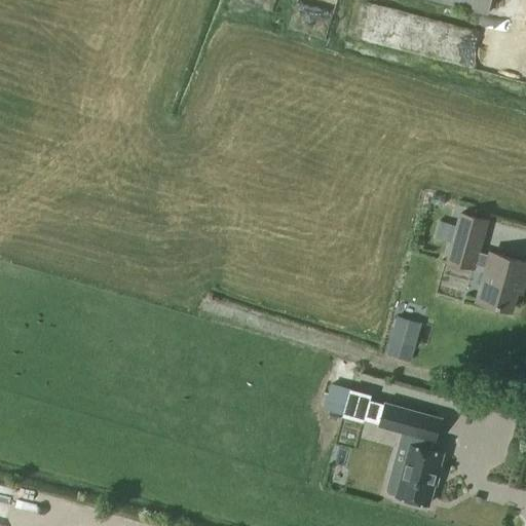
[(429,0),(488,15),(492,0),(429,0)]
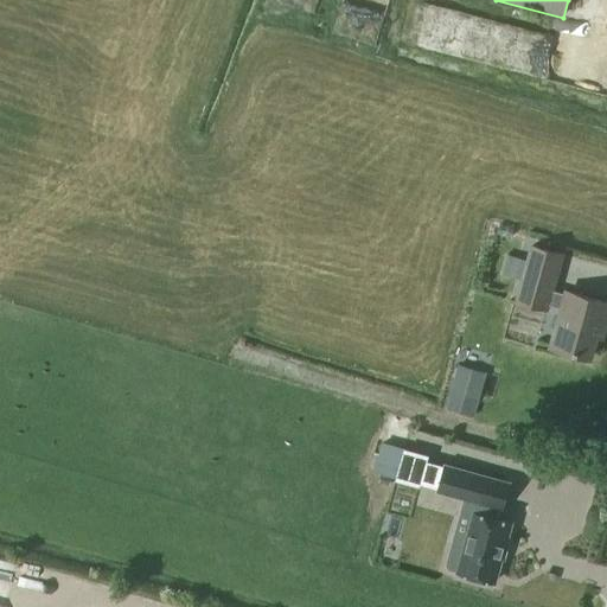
[(566,253),(530,244),(516,302),(549,312),(550,306),(558,308),(548,346),(590,358),(600,324),(606,325),(606,318),(606,302),(563,291),(563,293),(555,291),(566,253)]
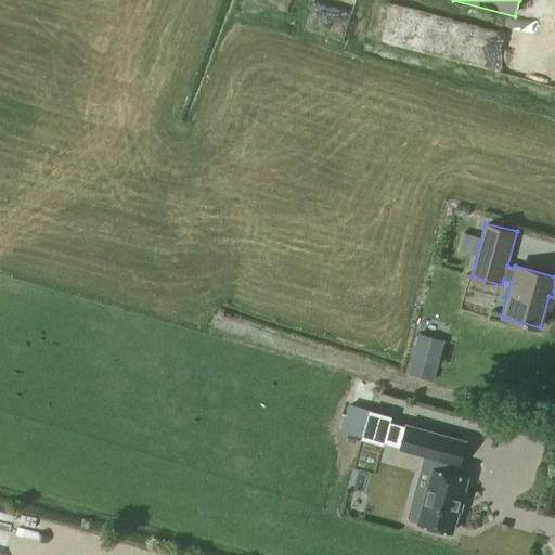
[(418,334),(407,374),(433,382),(444,341),(418,334)]
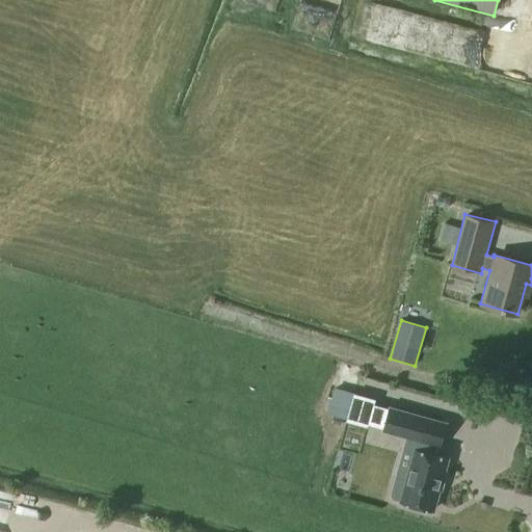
[(354,395),(335,389),(327,415),(347,421),(354,395)]
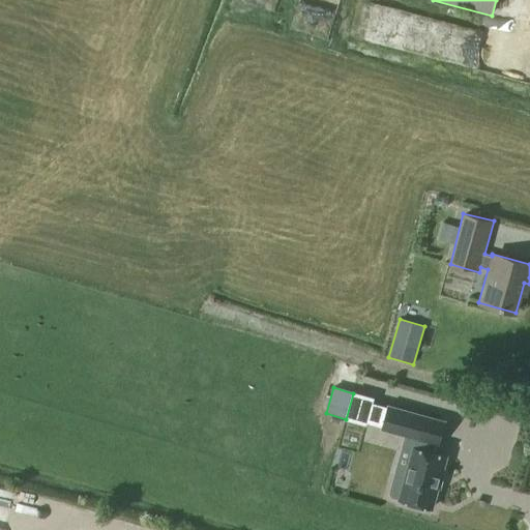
[(353,393),(346,419),(366,424),(374,399),(353,393)]
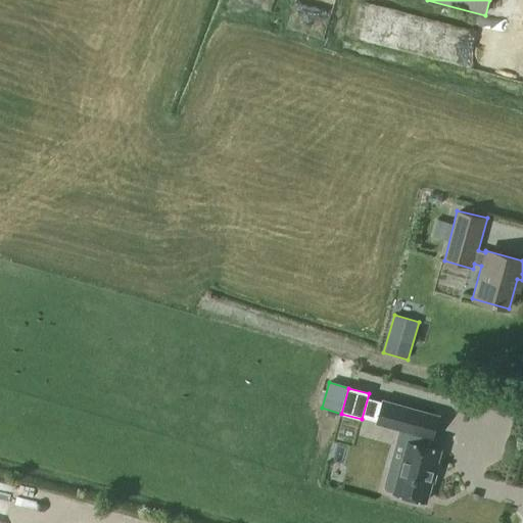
[(439,416),(384,400),(377,423),(401,430),(428,437),(432,438),(439,416)]
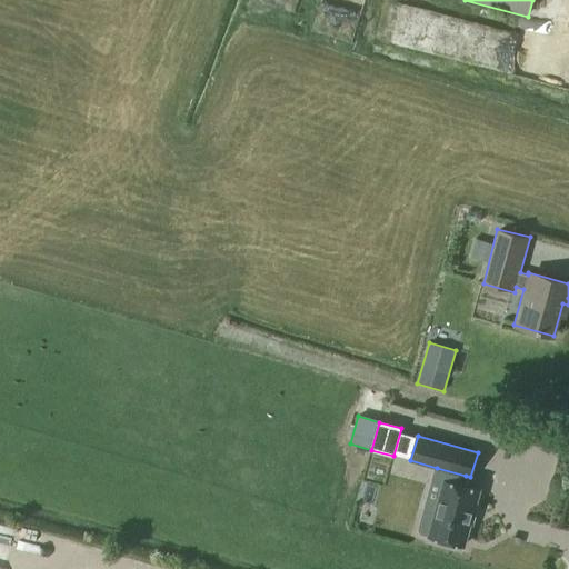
[(423,513),(419,529),(421,532),(430,535),(429,536),(439,539),(442,543),(456,547),(460,545),(463,546),(479,491),(463,487),(466,476),(437,468),(433,480),(445,483),(436,513),(427,511),(423,513)]
